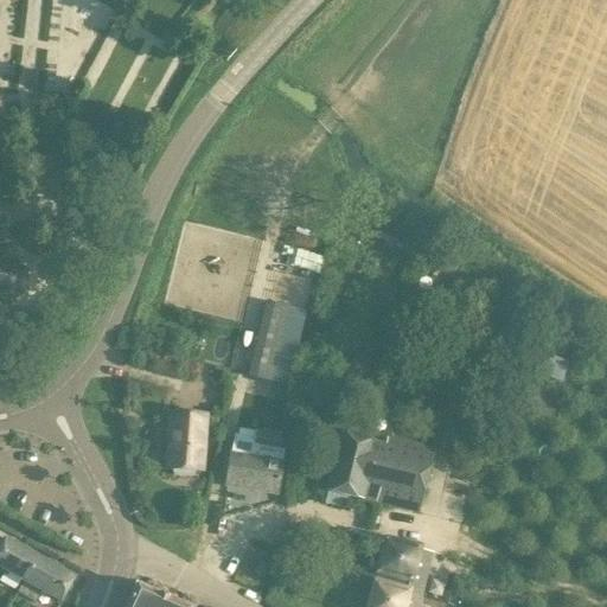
[(24,278),(29,275),(27,273),(24,274),(14,264),(17,260),(14,259),(12,263),(1,262),(4,248),(0,247),(0,299),(8,301),(10,306),(13,305),(12,300),(21,292),(26,294),(27,291),(23,288),(24,278)]
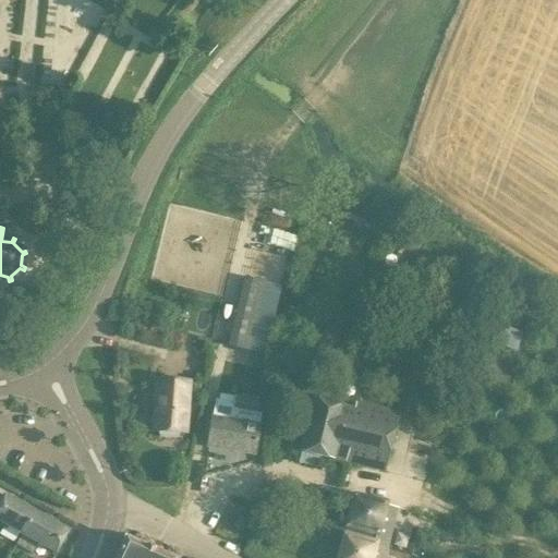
[(264,282),(243,278),(228,350),(247,353),(264,282)]
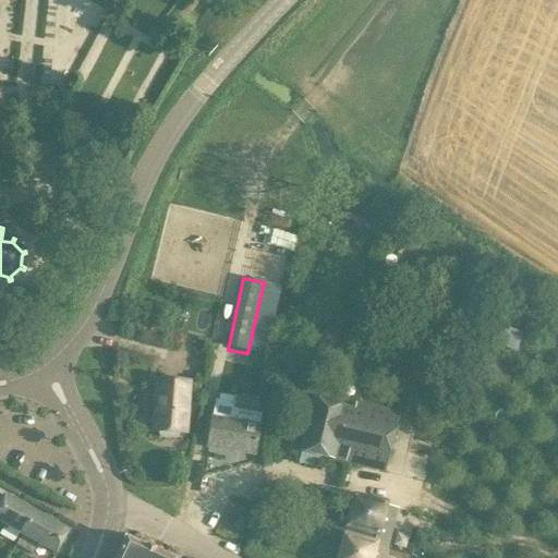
[(499,323),(492,341),(517,352),(524,334),(499,323)]
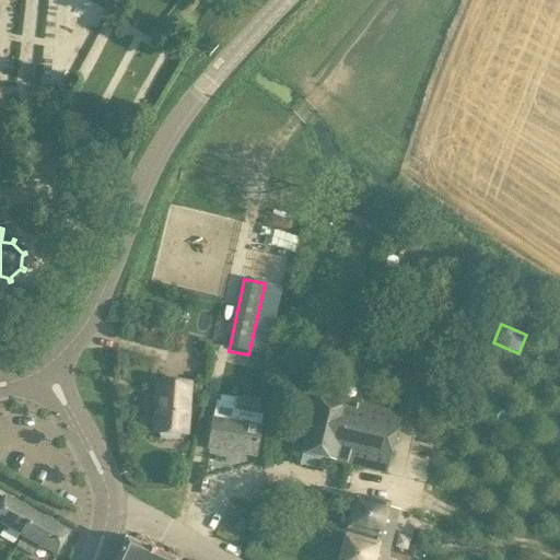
[(399,399),(420,404),(426,380),(405,374),(399,399)]
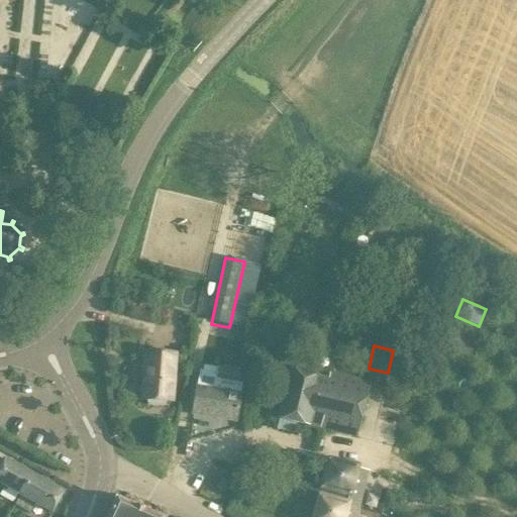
[(144,352),(141,399),(145,399),(147,405),(164,406),(166,401),(172,401),(175,354),(144,352)]
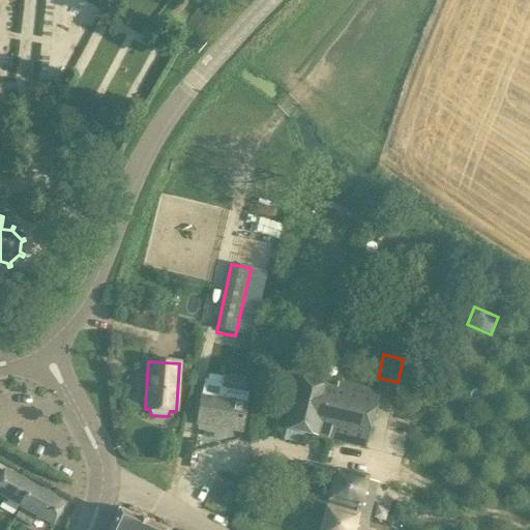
[(219,391),(221,392),(219,399),(201,395),(197,424),(240,432),(245,403),(242,402),(243,395),(245,379),(223,376),(219,391)]
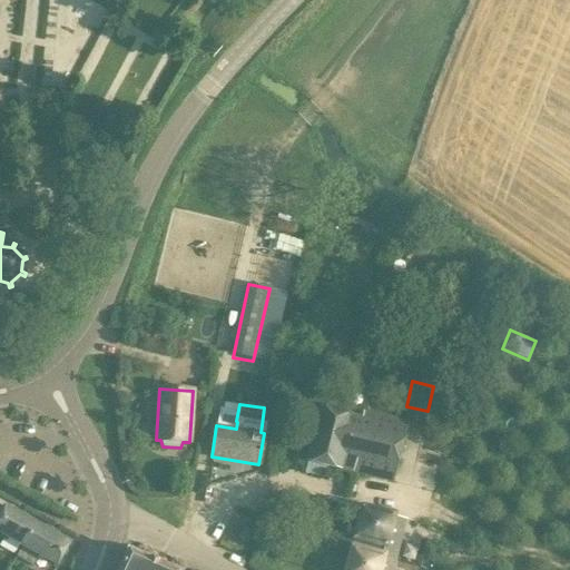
[(361,416),(353,415),(352,416),(320,408),(306,461),(338,469),(338,470),(392,482),(408,421),(363,410),(361,416)]
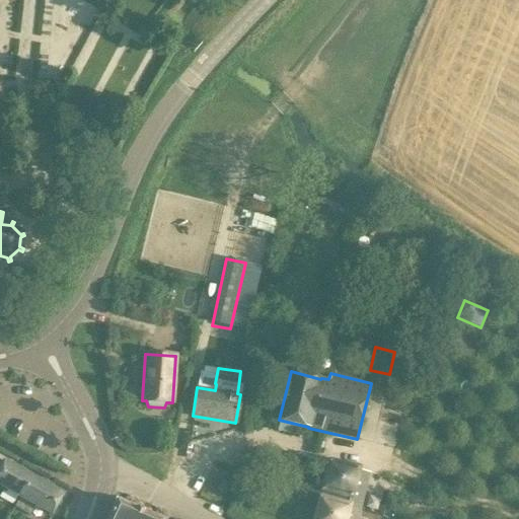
[(316,500),(312,518),(358,518),(370,472),(357,469),(357,467),(355,466),(353,466),(326,460),(324,461),(324,462),(323,463),(318,490),(317,491),(318,493),(320,496),(320,498),(318,498),(317,499),(316,500)]
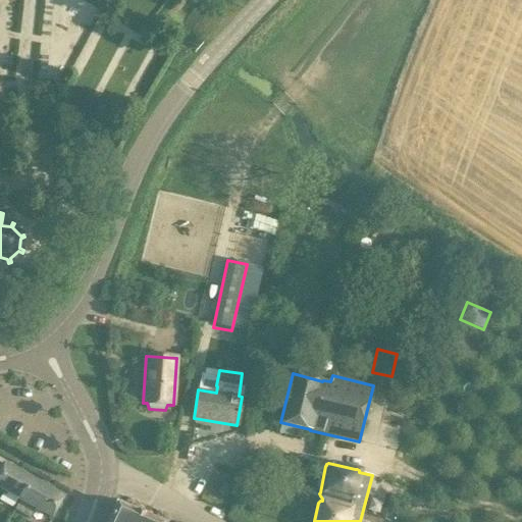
[(0,488),(19,501),(32,479),(3,464),(2,466),(0,464),(0,488)]
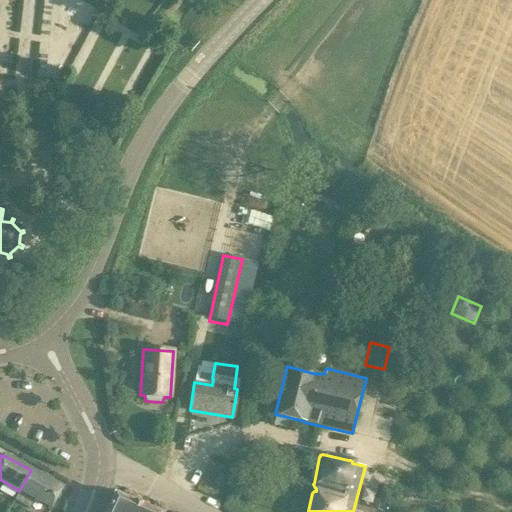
[(29,509),(34,499),(50,508),(62,487),(31,470),(19,491),(14,500),(29,509)]
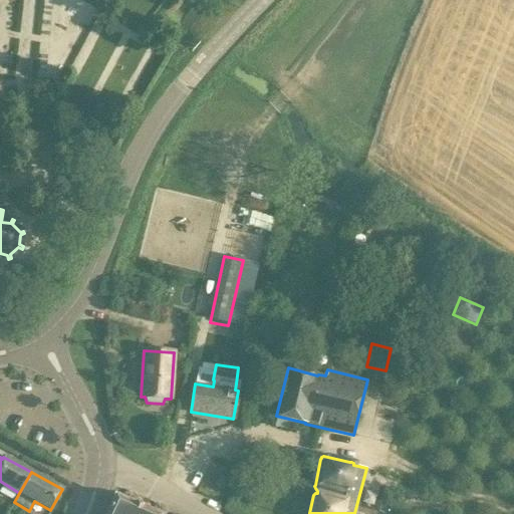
[(222,490),(227,480),(219,476),(214,486),(222,490)]
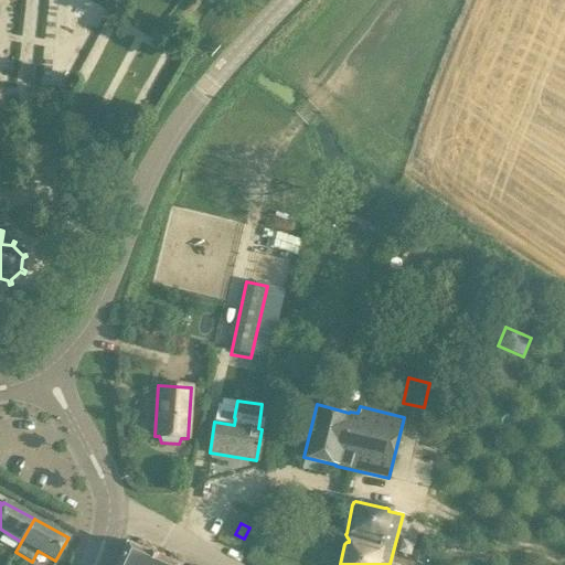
[(171,564),(126,545),(116,564),(171,564)]
